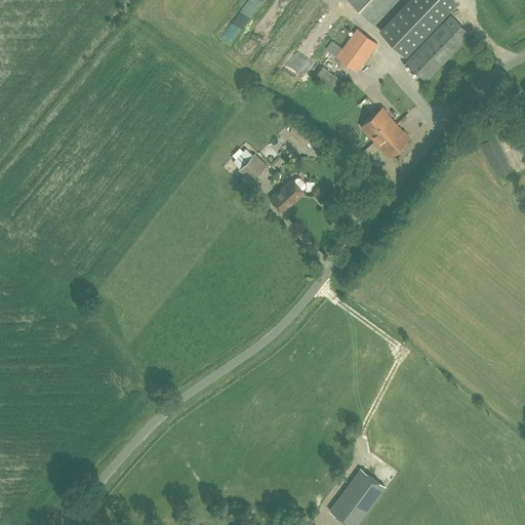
[(349,0),(374,25),(399,2),(400,0),(349,0)]
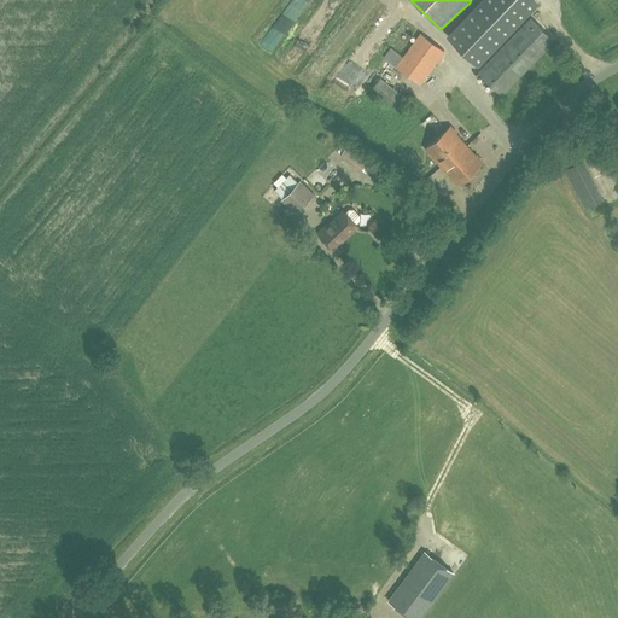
[(481,0),(447,36),(468,56),(520,0),(481,0)]
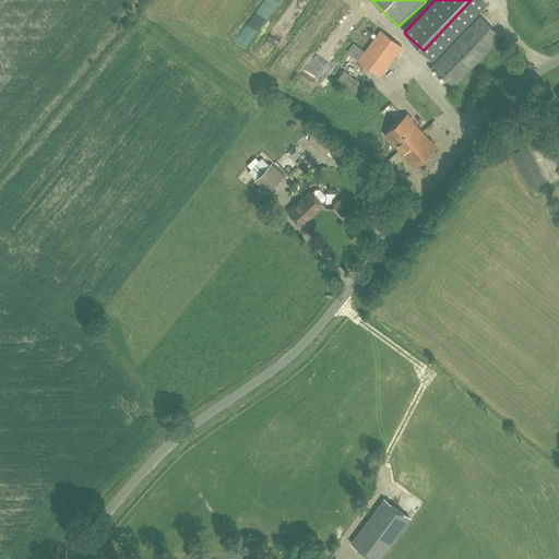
[(455,86),(502,37),(480,15),(432,64),(455,86)]
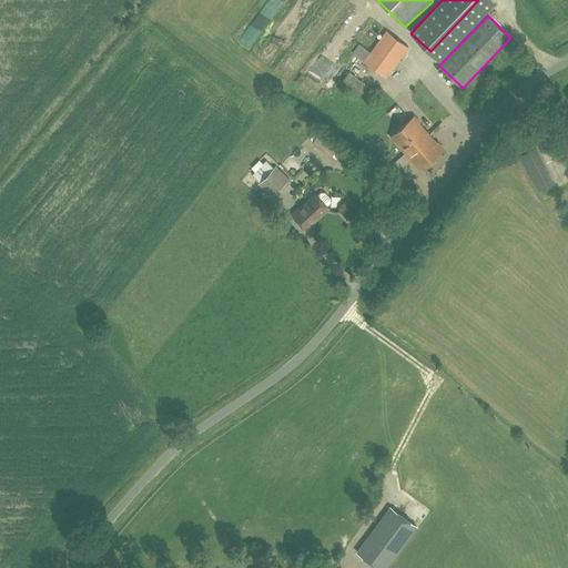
[(261,19),(250,33),(259,41),(271,27),(261,19)]
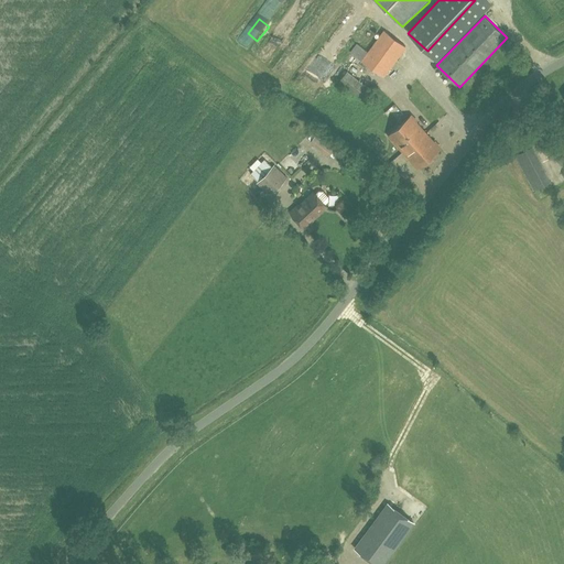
[(361,61),(384,77),(407,47),(384,30),(368,52),(358,43),(351,52),(361,61)]
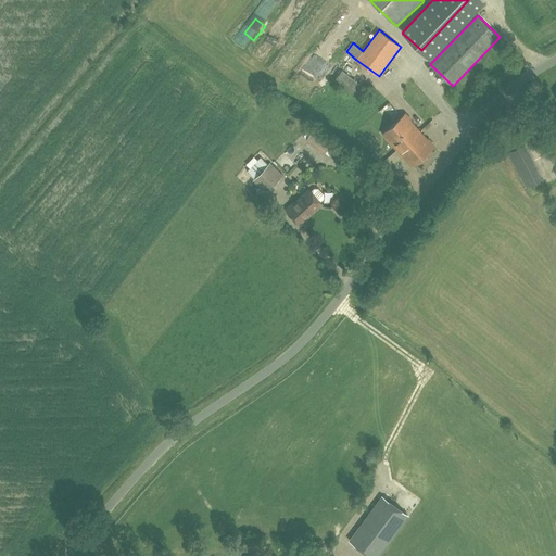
[(294,64),(301,52),(294,48),(287,61),(294,64)]
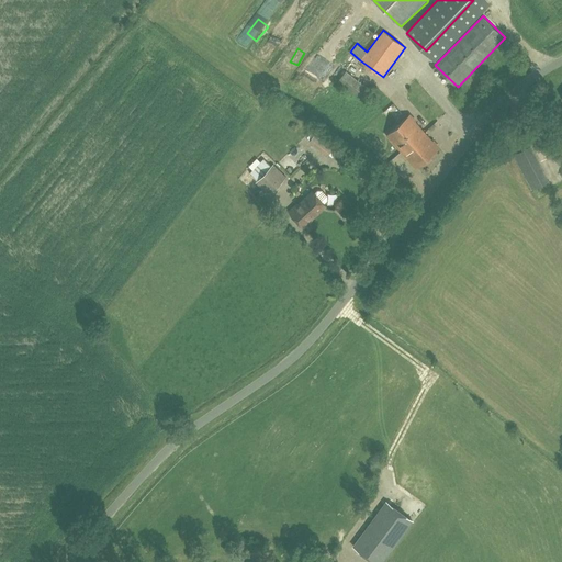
[(339,74),(343,76),(338,81),(362,100),(371,90),(343,68),(339,74)]
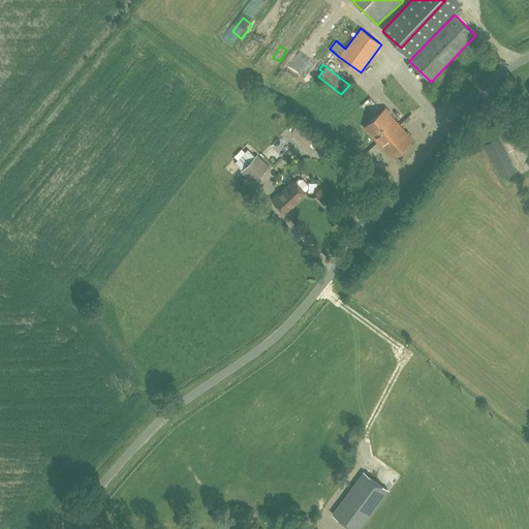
[(403,96),(406,94),(399,85),(396,88),(403,96)]
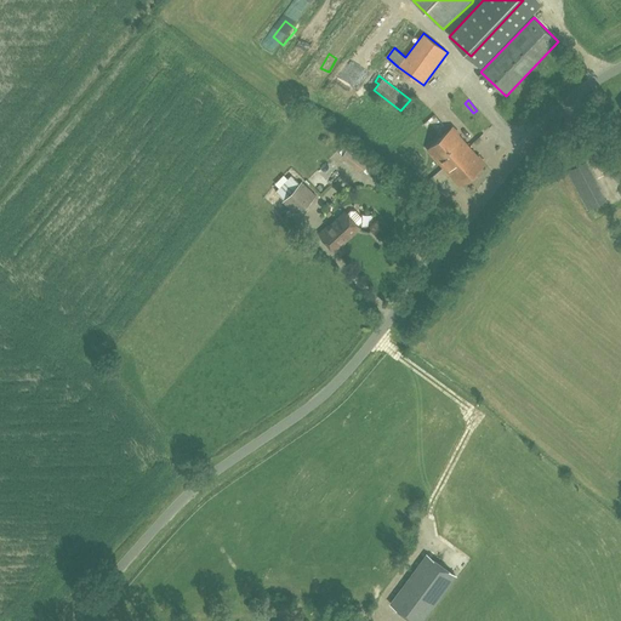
[(453,127),(440,138),(472,175),(485,164),(453,127)]
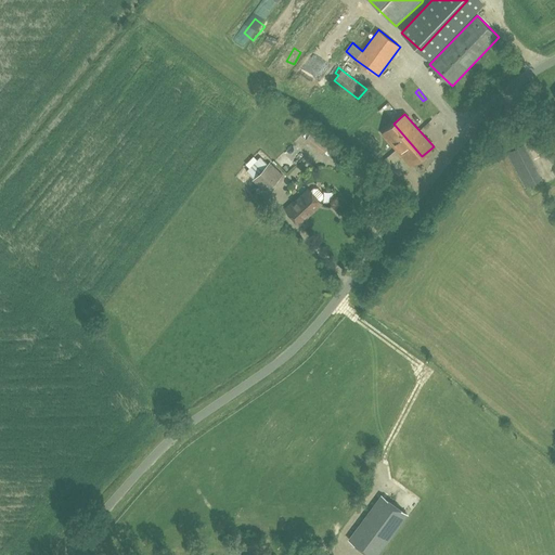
[(422,156),(394,124),(383,133),(412,165),(422,156)]
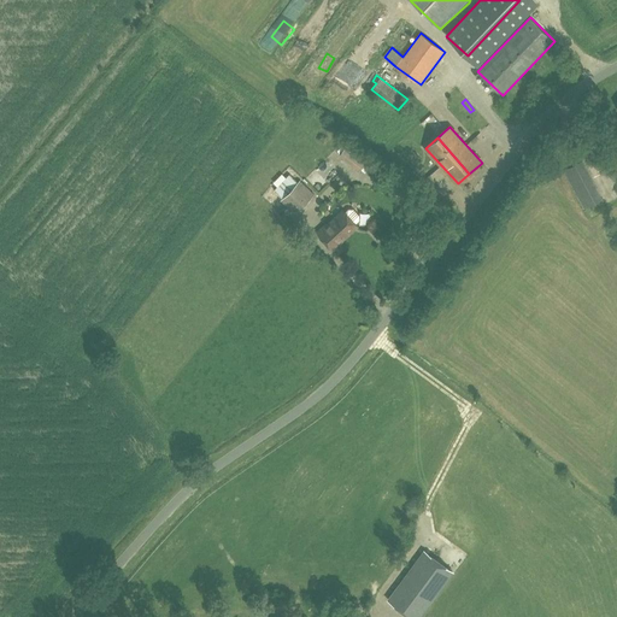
[(338,151),(341,153),(339,157),(359,171),(370,158),(346,140),(341,146),(338,144),(335,146),(339,150),(338,151)]
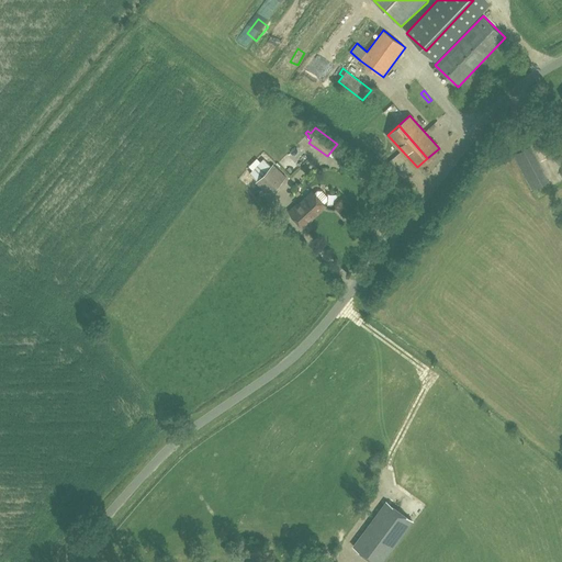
[(549,181),(530,145),(514,154),(532,189),(549,181)]
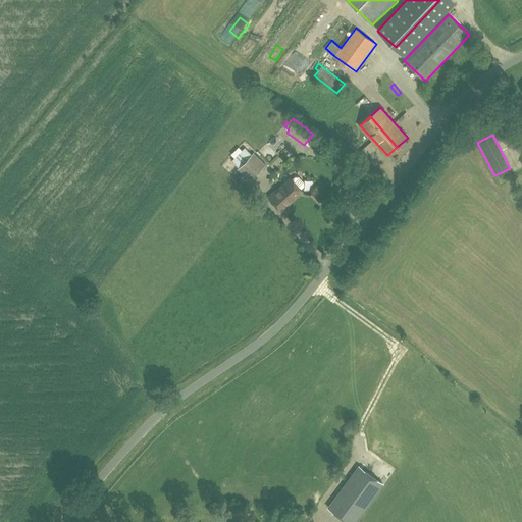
[(315,151),(320,146),(316,142),(311,146),(315,151)]
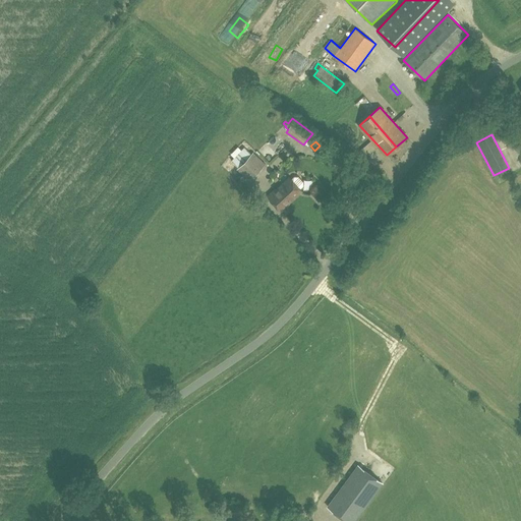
[(232,161),(239,168),(237,169),(249,181),(266,164),(253,153),(251,155),(244,148),(232,161)]
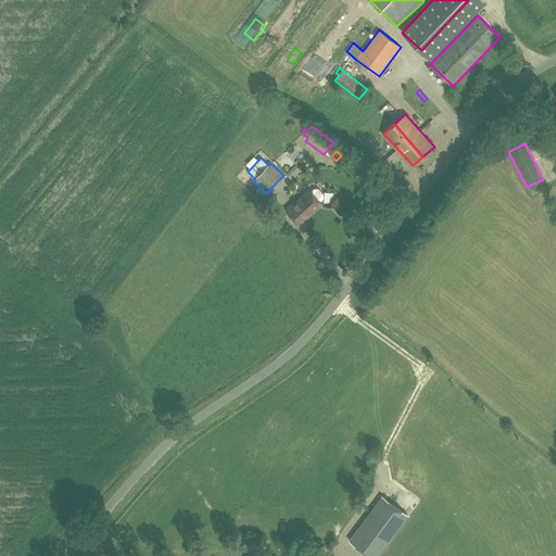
[(308,216),(323,203),(320,202),(324,199),(325,194),(319,189),(315,188),(311,191),(310,189),(295,202),(294,202),(286,210),(301,225),(310,217),(308,216)]
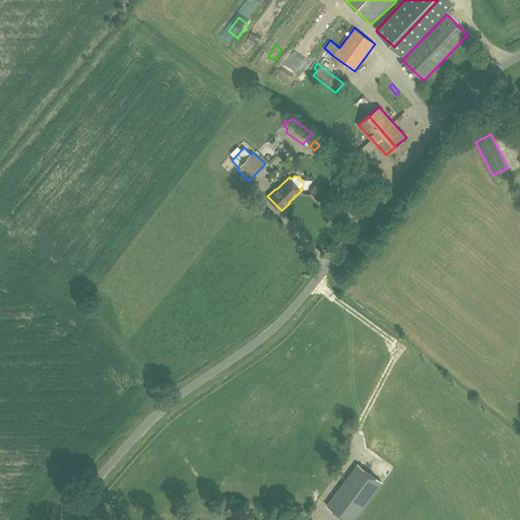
[(307,252),(300,255),(304,262),(311,258),(307,252)]
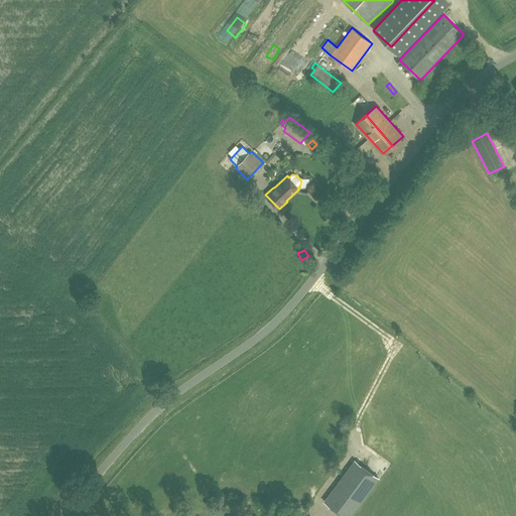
[(345,515),(350,515),(378,478),(356,461),(326,502),(345,515)]
